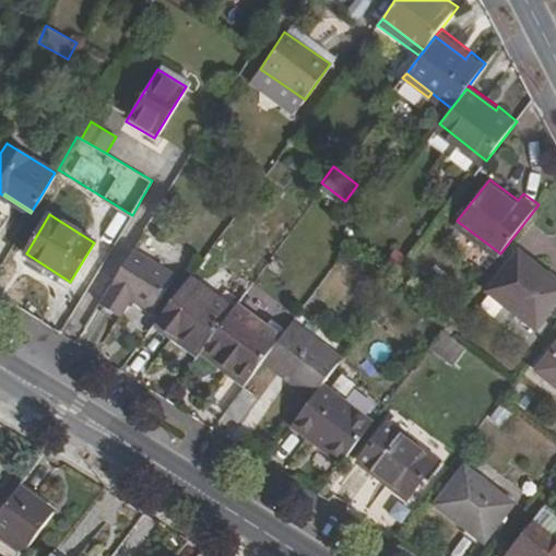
[(134,249),(101,304),(120,316),(131,299),(151,311),(174,274),(134,249)]
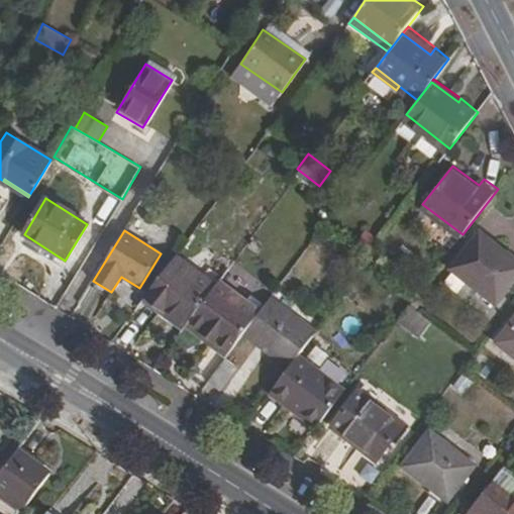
[(454,268),(498,302),(513,281),(513,254),(483,230),(454,268)]
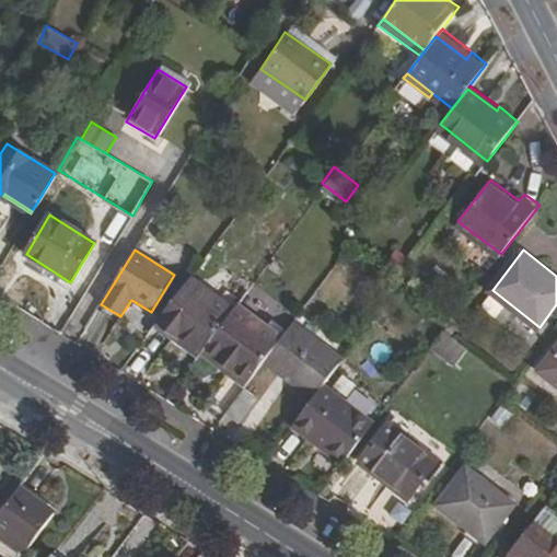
[(70,282),(30,256),(24,263),(66,289),(70,282)]
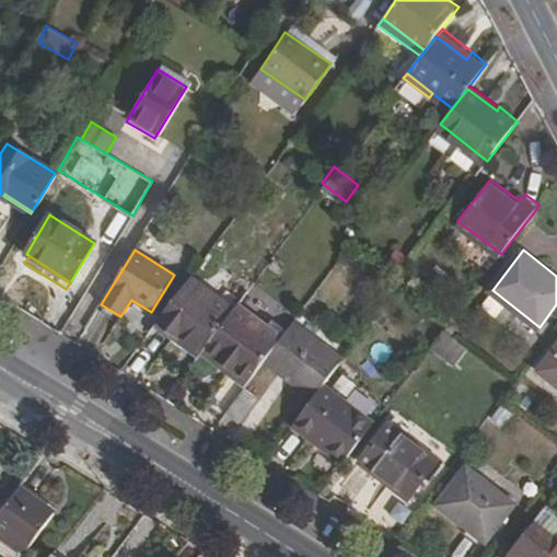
[(190,276),(159,318),(181,335),(183,331),(202,346),(206,341),(232,306),(222,299),(190,276)]
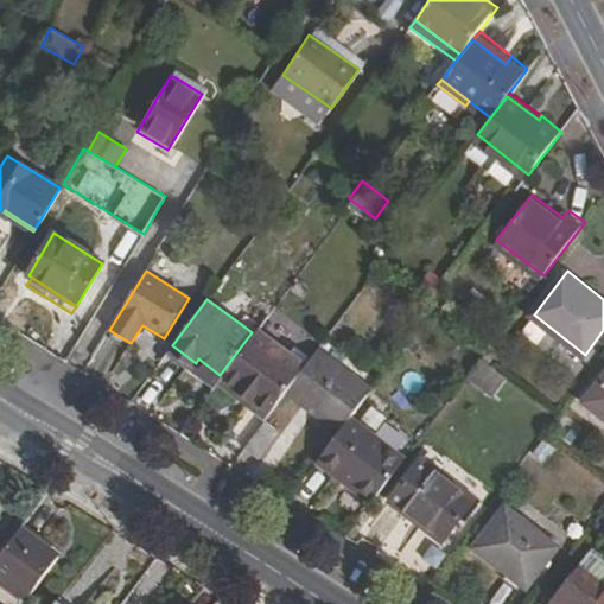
[(241,324),(252,332),(255,329),(259,324),(247,317),(241,324)]
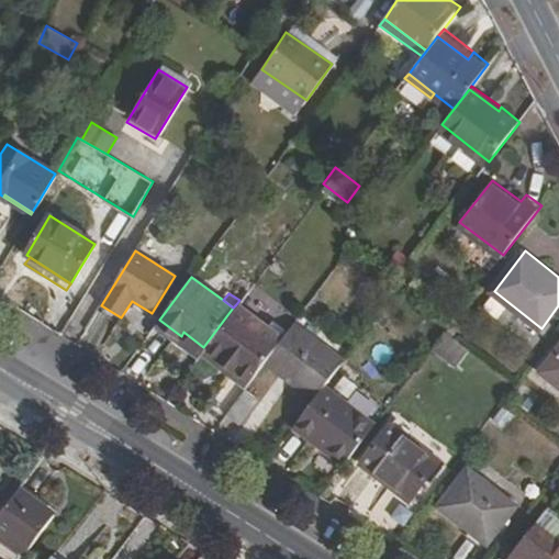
[(253,376),(263,362),(281,337),(236,304),(233,308),(207,343),(253,376)]
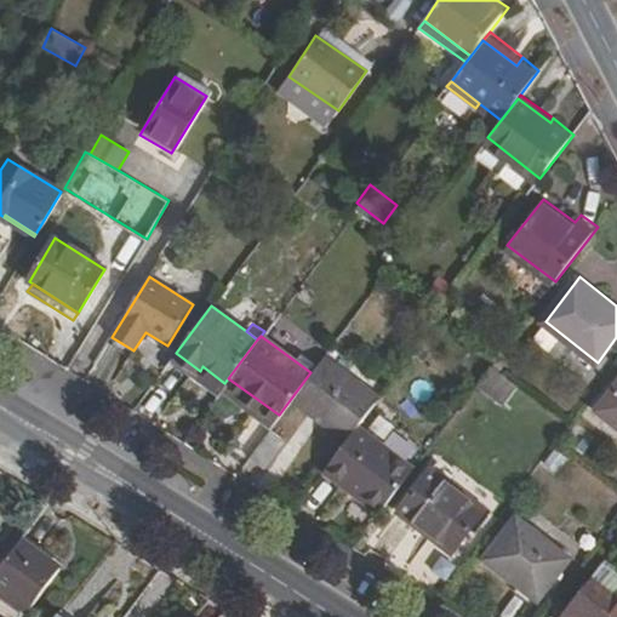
[(290,400),(343,441),(361,417),(378,395),(325,354),(310,372),(290,400)]
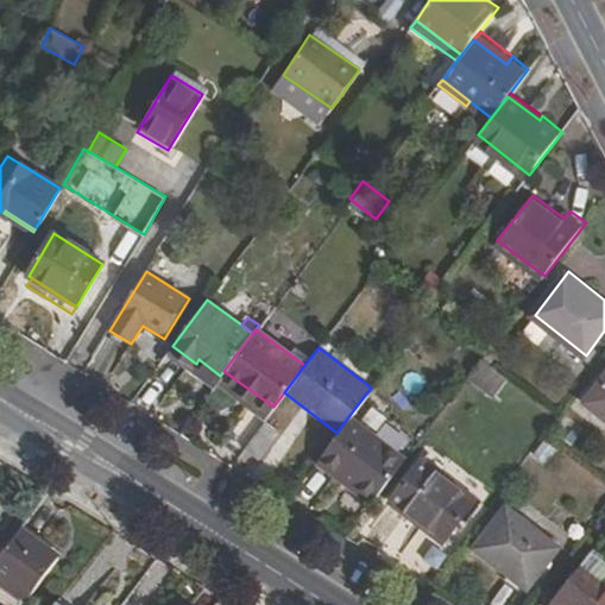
[(511,376),(484,354),(467,377),(495,398),(511,376)]
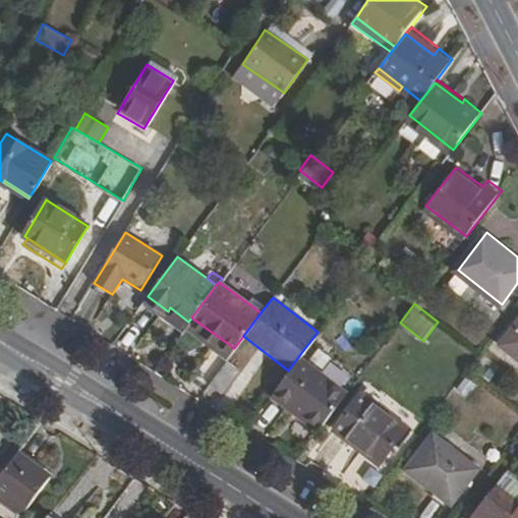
[(168,311),(186,325),(188,322),(170,307),(168,311)]
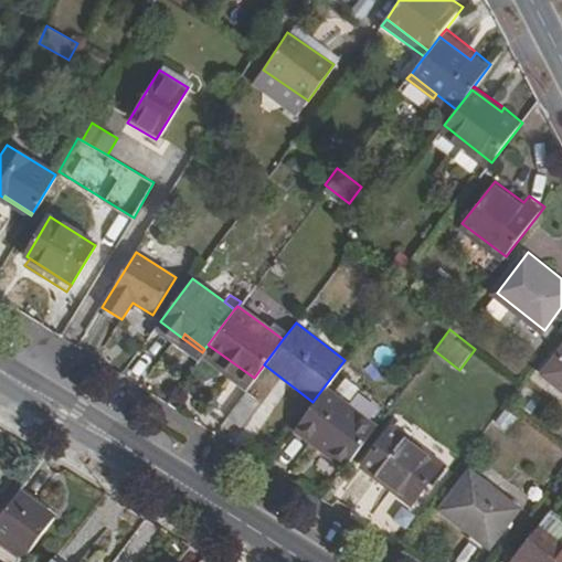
[(561,381),(561,352),(549,371),(561,381)]
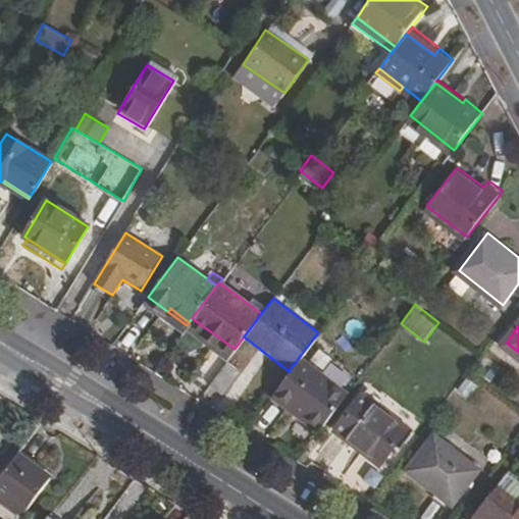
[(289,371),(272,393),(319,428),(352,386),(304,351),(289,371)]
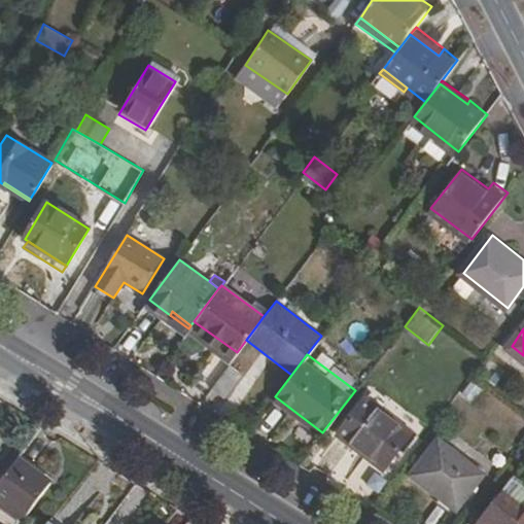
[(228,364),(210,386),(221,395),(240,373),(228,364)]
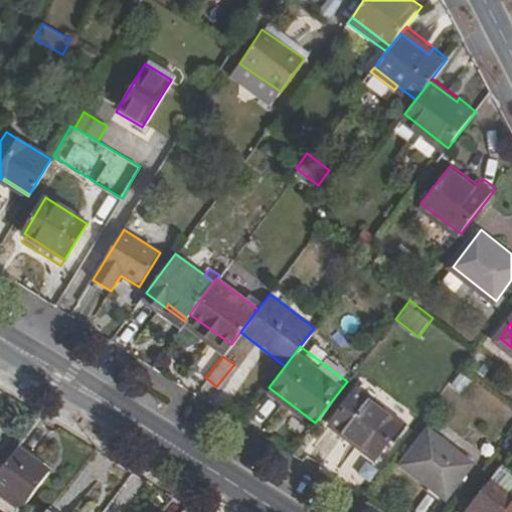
[(400,422),(357,388),(333,420),(377,454),(400,422)]
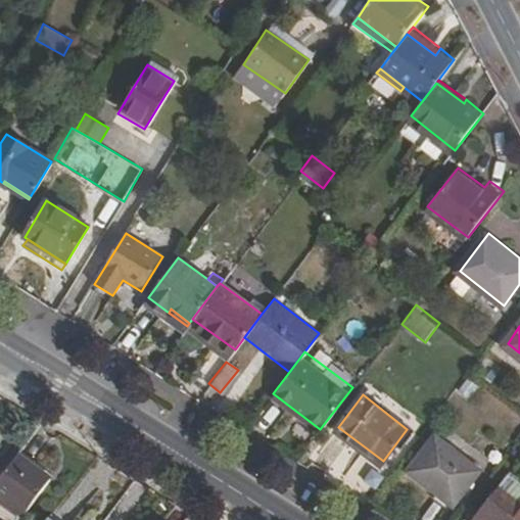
[(481,465),(437,430),(412,465),(455,500),(481,465)]
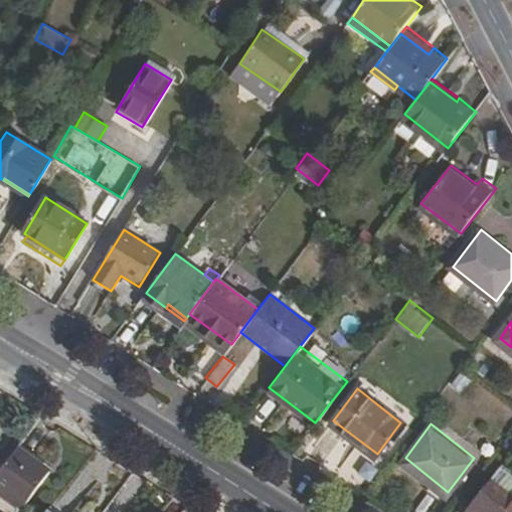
[(366,447),(338,441),(339,439),(305,431),(298,460),(359,474),(366,447)]
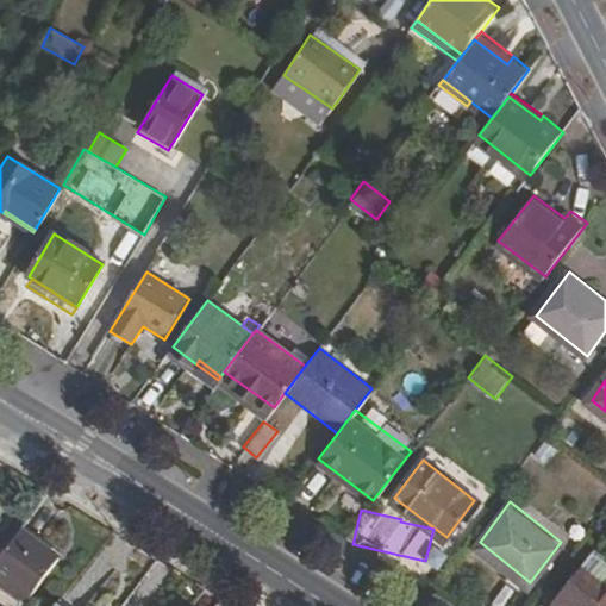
[(57,556),(20,528),(0,554),(0,580),(26,600),(57,556)]
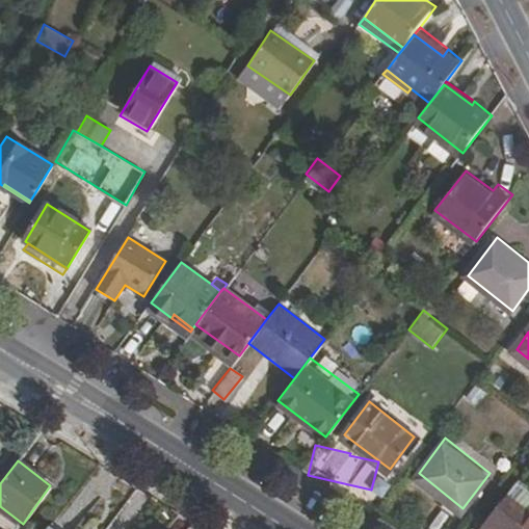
[(528,528),(528,508),(507,492),(475,528),(528,528)]
